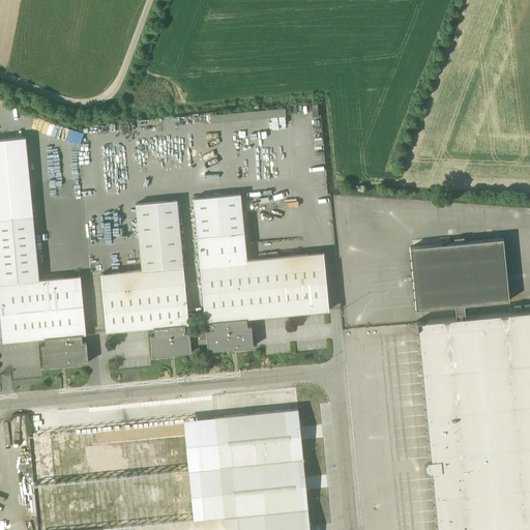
[(26,137),(0,139),(0,216),(33,214),(26,137)]
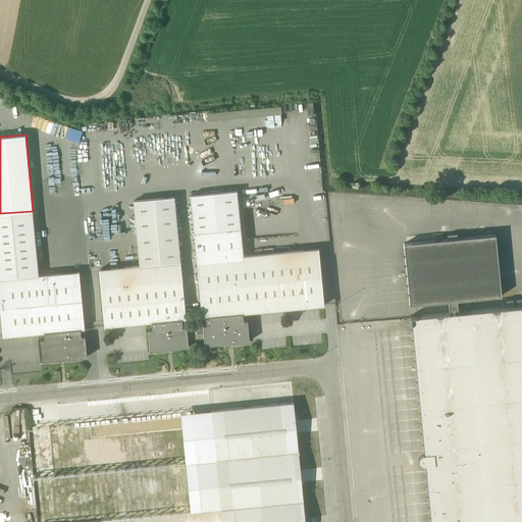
[(203,325),(196,326),(197,338),(204,338),(205,346),(249,342),(248,321),(244,321),(243,314),(324,306),(319,248),(243,255),(241,226),(237,191),(191,195),(194,231),(202,317),(206,317),(207,325),(203,325)]
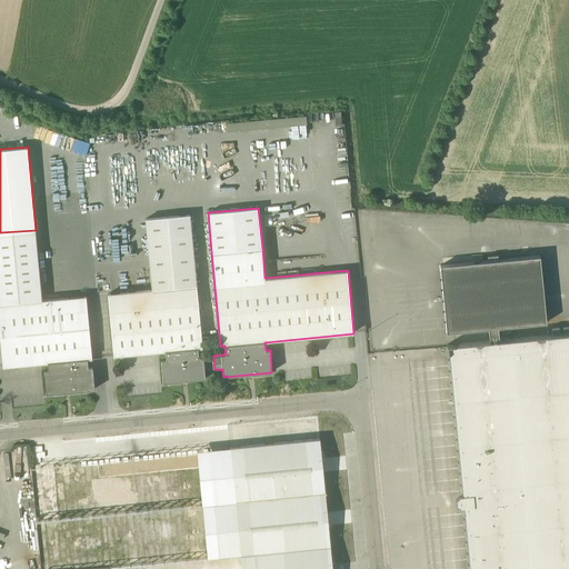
[(205,370),(215,369),(213,356),(199,357),(198,348),(202,348),(198,302),(190,213),(145,218),(152,289),(108,293),(109,311),(113,357),(165,351),(166,360),(161,360),(163,382),(206,379),(205,370)]
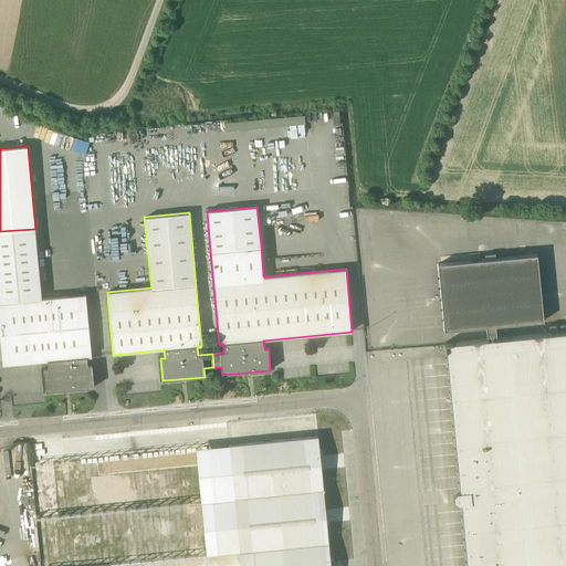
[(43,369),(44,380),(45,391),(94,387),(92,365),(87,365),(86,357),(91,356),(85,295),(42,299),(35,229),(0,231),(0,325),(3,365),(43,362),(46,360),(48,369),(43,369)]
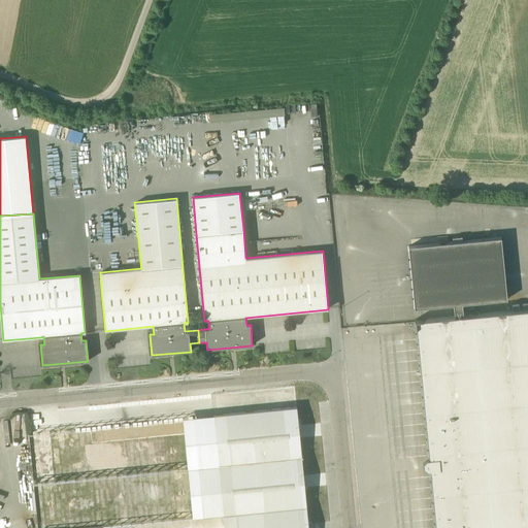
[(417,332),(419,352),(435,527),(527,527),(527,309),(464,316),(463,303),(508,299),(502,237),(409,246),(416,308),(455,304),(456,317),(427,320),(427,319),(415,320),(416,332),(417,332)]
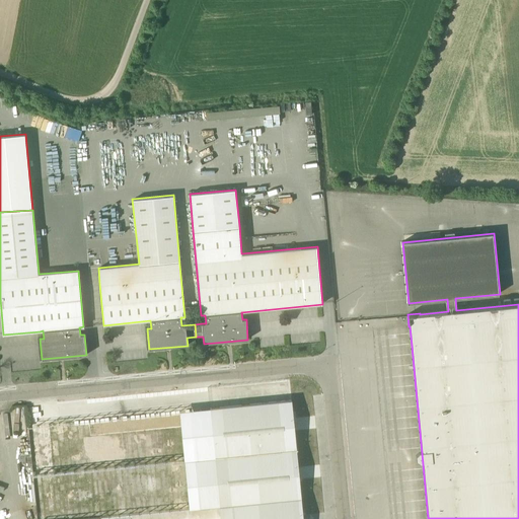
[(218,486),(299,477),(292,400),(210,409),(218,486)]
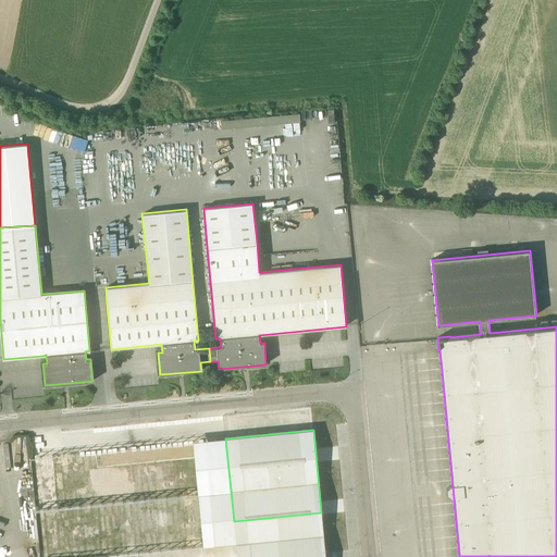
[(325,556),(321,512),(234,521),(236,556),(325,556)]
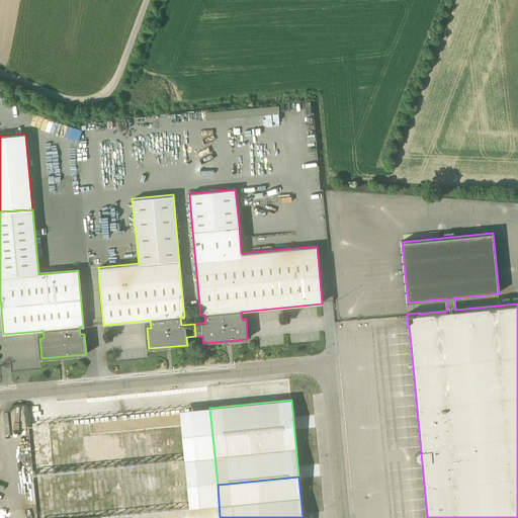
[(422,517),(422,508),(394,509),(394,513),(410,513),(410,517),(418,517),(422,517)]
